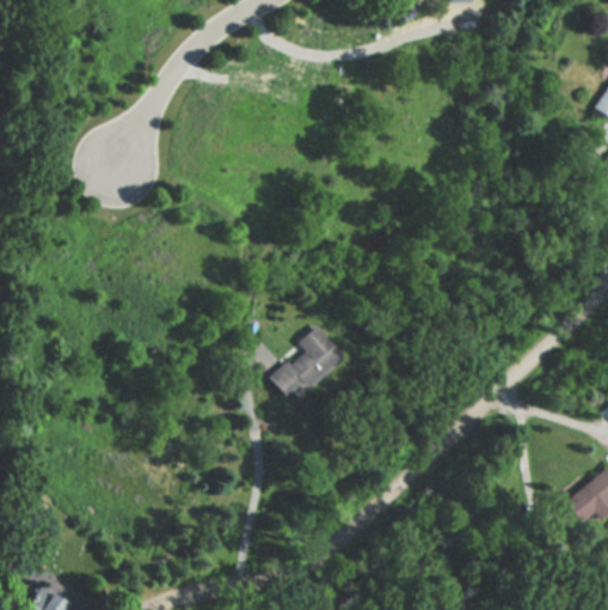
[(607,114),(595,107),(607,85),(607,114)]
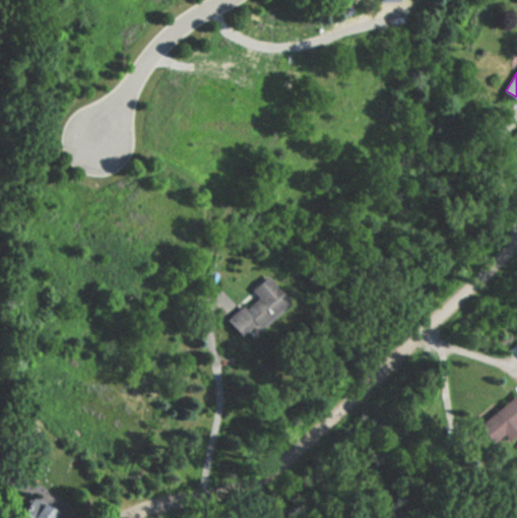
[(271,274),(295,300),(263,329),(258,324),(245,336),(234,324),(261,299),(254,290),(271,274)]
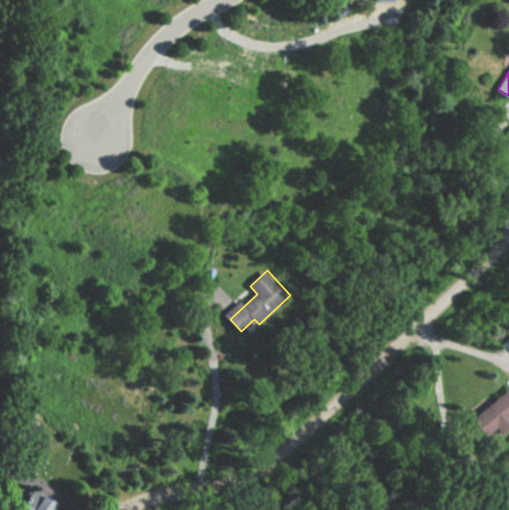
[(469,416),(508,385),(508,434),(507,435),(501,428),(488,439),(469,416)]
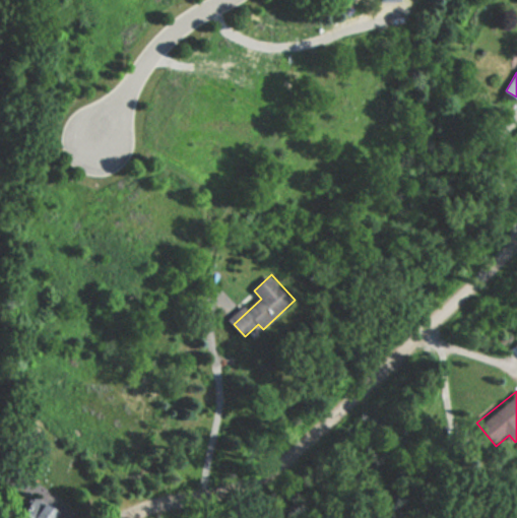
[(22,517),(35,498),(59,511),(54,517),(22,517)]
